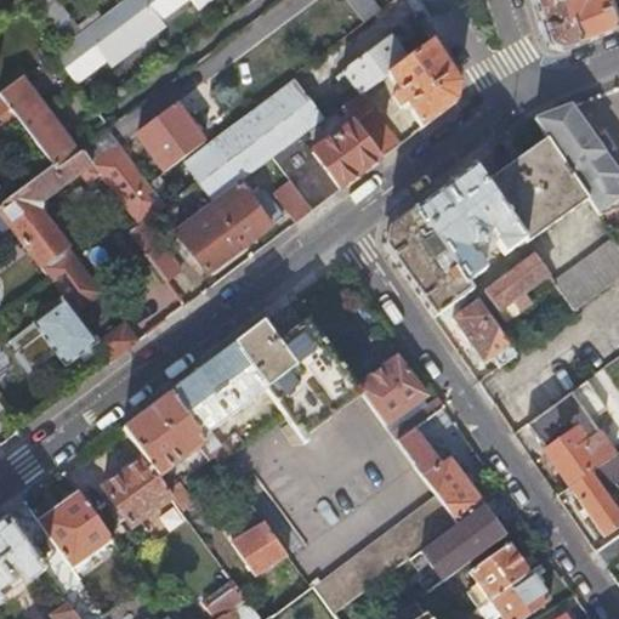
[(200,5),(206,0),(120,0),(66,41),(52,51),(74,79),(92,66),(121,103),(220,30),(200,5)]
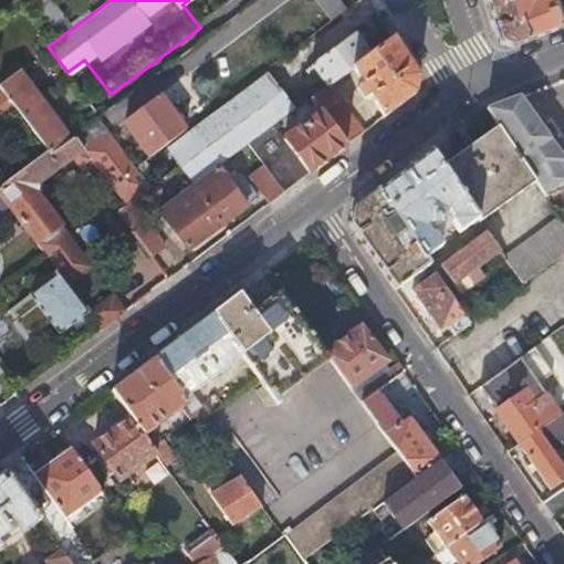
[(319,0),(333,20),(347,9),(341,0),(319,0)]
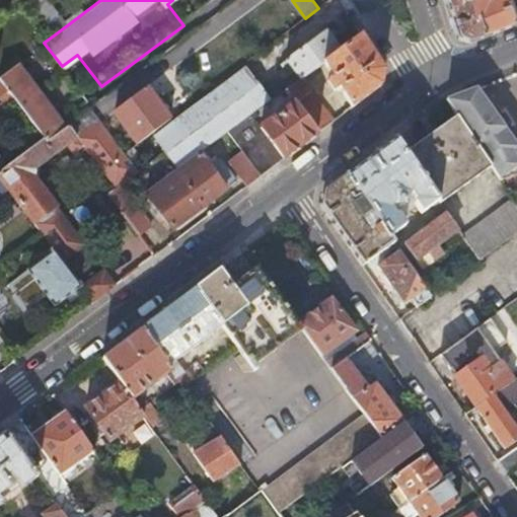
[(448,0),(457,28),(464,31),(470,34),(509,19),(516,17),(516,11),(512,0),(448,0)]
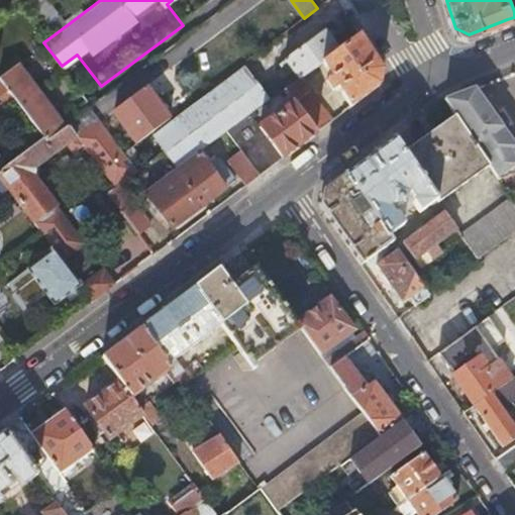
[(301,77),(324,60),(341,47),(318,17),(299,32),(300,33),(274,54),(281,64),(277,67),(279,70),(289,63),(300,78),(301,77)]
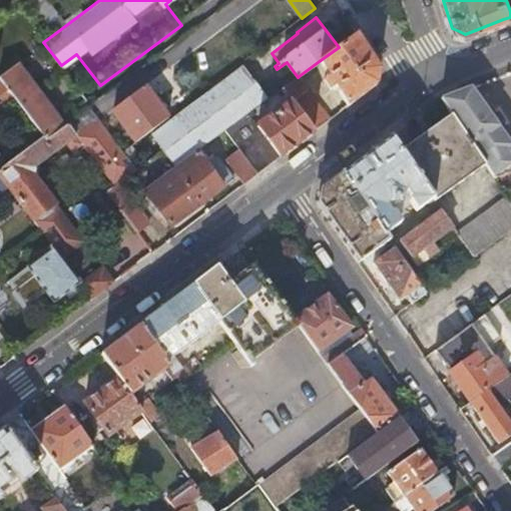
[(322,59),(350,104),(378,82),(381,68),(359,32),(339,47),(322,59)]
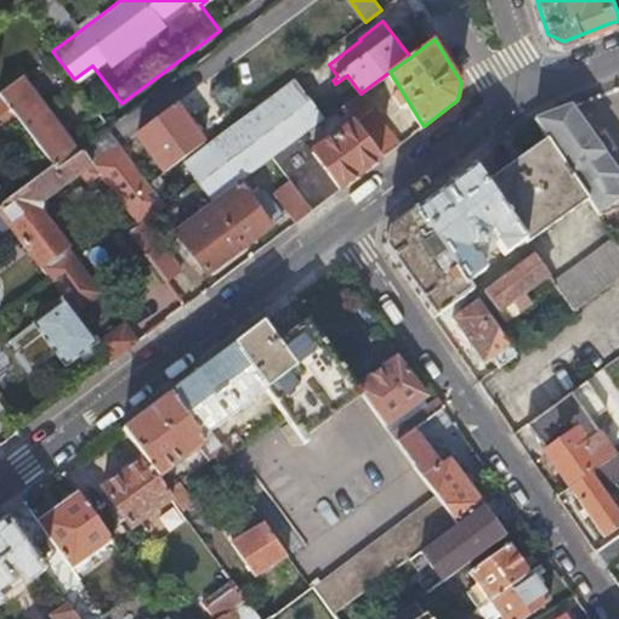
[(44,102),(74,79),(52,51),(0,90),(0,91),(21,120),(52,164),(55,166),(79,148),(44,102)]
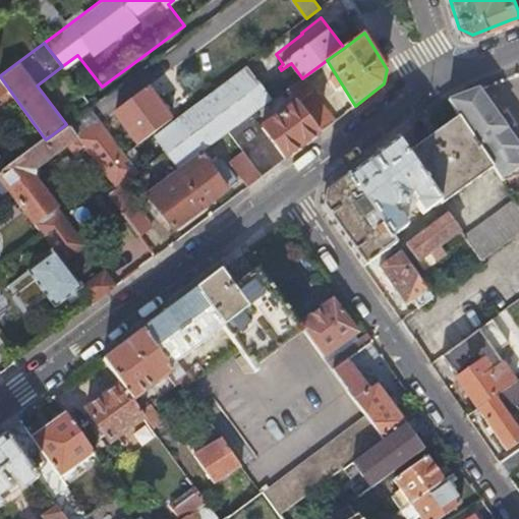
[(178,167),(229,129),(270,99),(247,69),(156,137),(178,167)]
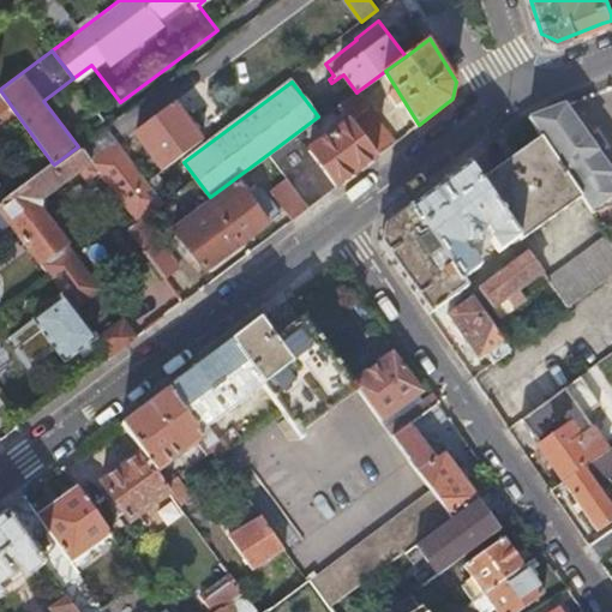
[(0,133),(21,119),(0,90),(0,133)]
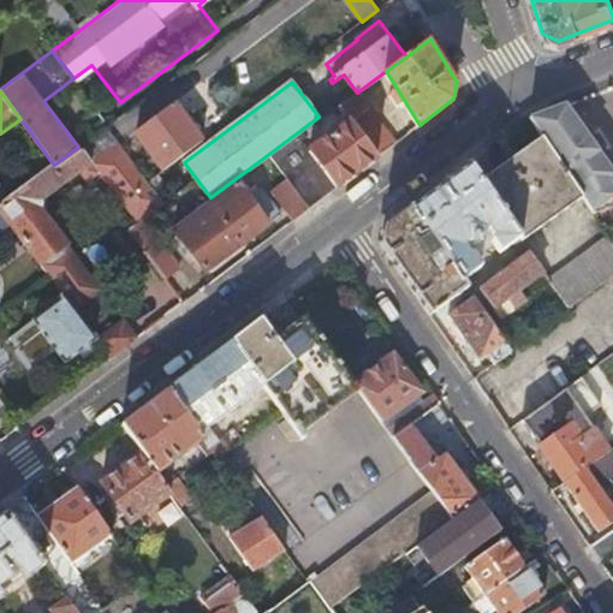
[(378,156),(396,143),(358,91),(357,93),(339,106),(351,120),(378,156)]
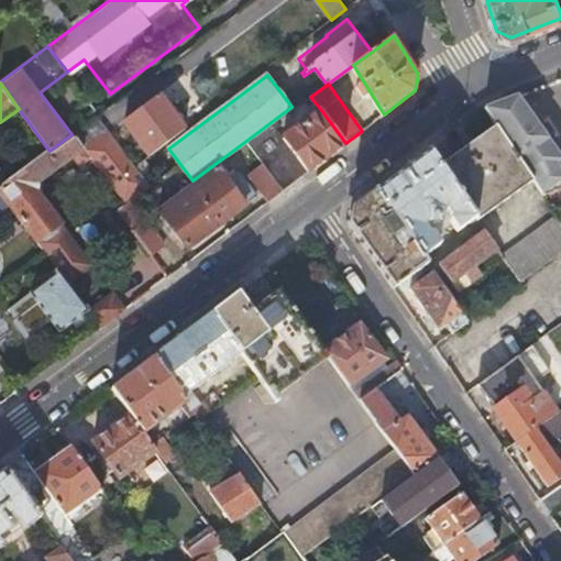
[(535,177),(547,195),(554,191),(542,169),(549,166),(543,146),(550,144),(548,138),(550,136),(545,124),(541,125),(539,118),(531,120),(521,92),(486,106),(499,124),(516,149),(535,177)]
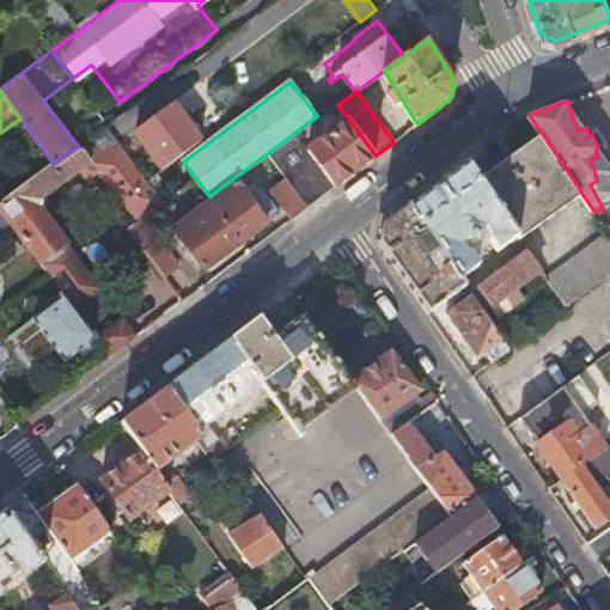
[(164,168),(202,139),(175,103),(136,132),(164,168)]
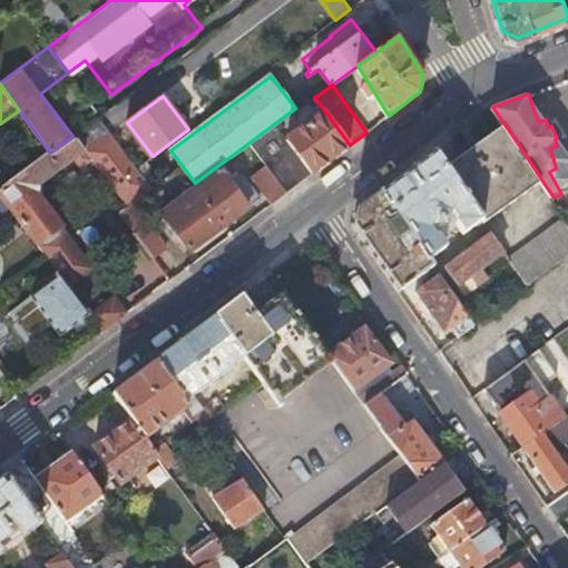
[(287,192),(350,145),(325,111),(287,139),(281,130),(286,127),(282,121),(252,144),(287,192)]
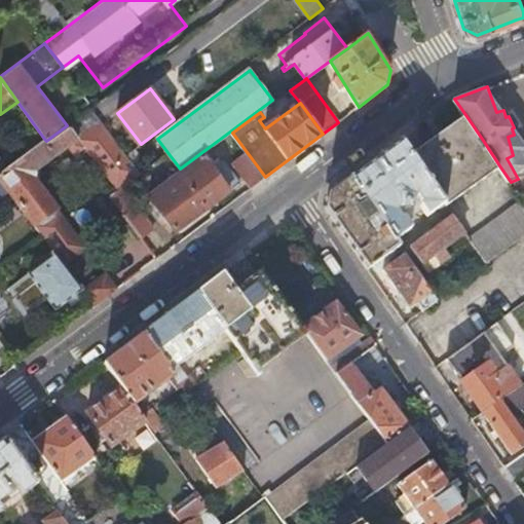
[(448,201),(499,165),(482,139),(466,116),(413,153),(447,200),(448,201)]
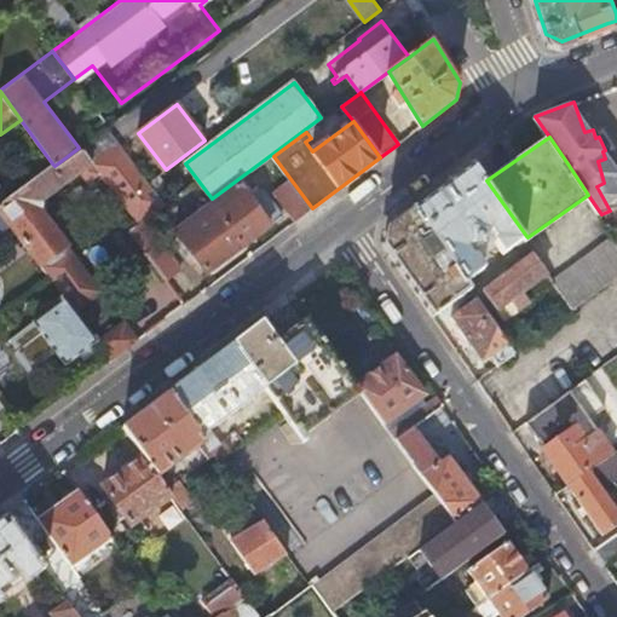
[(149,180),(120,140),(93,160),(140,223),(146,218),(166,203),(149,180)]
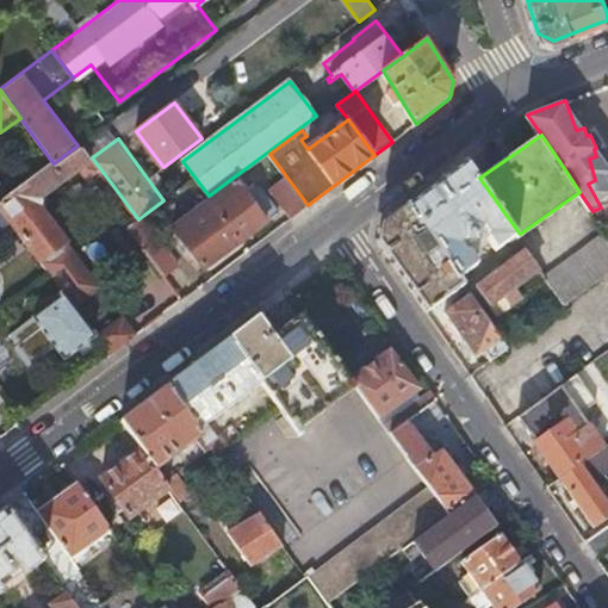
[(92,157),(81,143),(80,144),(78,146),(54,163),(51,161),(0,199),(0,205),(10,219),(28,243),(41,260),(64,292),(75,305),(101,285),(39,203),(41,196),(92,157)]
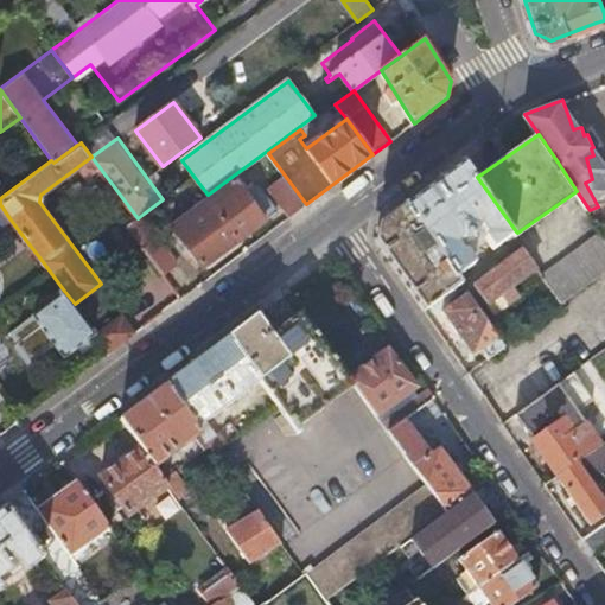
[(291,216),(306,204),(268,153),(258,160),(274,183),(269,188),(291,216)]
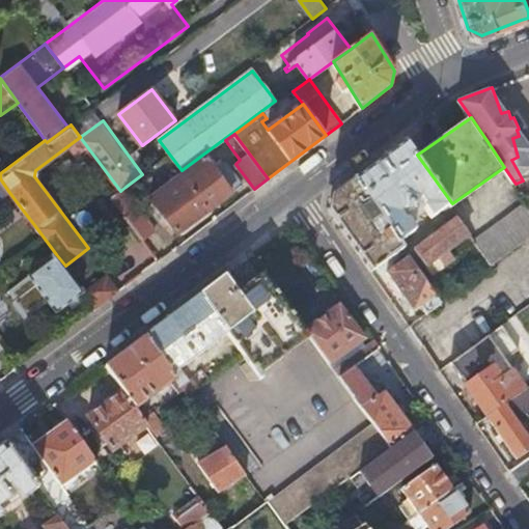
[(427,205),(434,215),(451,202),(417,155),(406,139),(356,175),(399,239),(417,227),(410,217),(409,216),(406,216),(401,210),(404,207),(406,209),(409,209),(412,209),(414,207),(415,206),(418,203),(418,201),(419,197),(422,195),(427,201),(426,203),(427,205)]
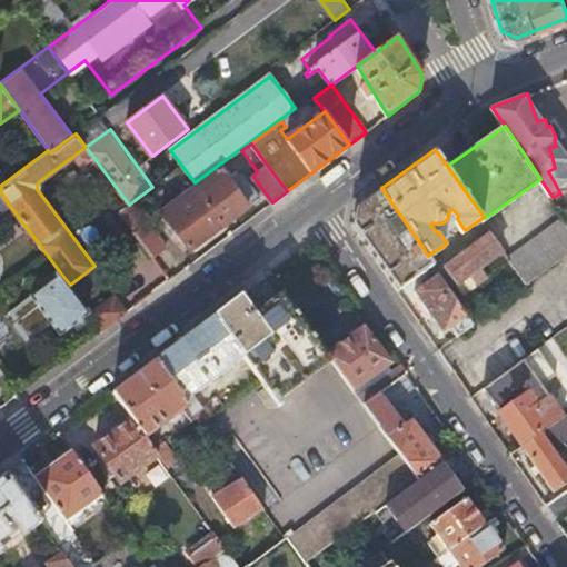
[(152,187),(171,172),(163,161),(158,166),(151,156),(137,166),(152,187)]
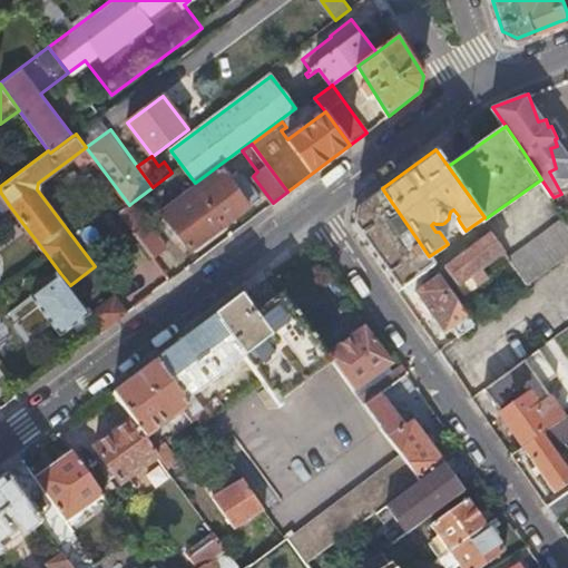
[(197,185),(226,224),(261,198),(242,174),(232,182),(221,168),(197,185)]
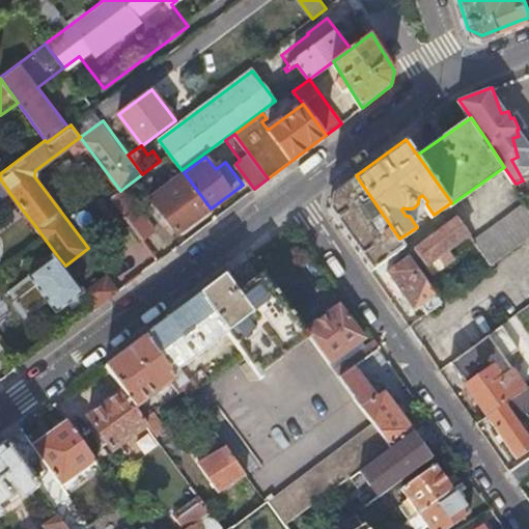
[(193,221),(211,209),(184,172),(150,197),(177,233),(179,231),(182,234),(184,234),(193,226),(194,223),(193,221)]
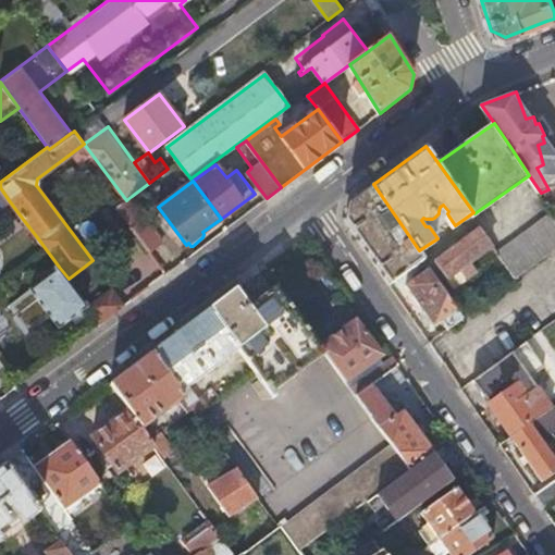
[(348,218),(392,282),(424,258),(419,250),(373,184),(349,201),(348,218)]
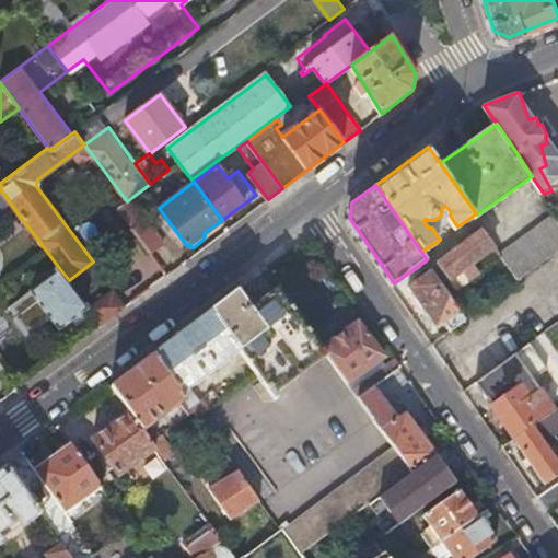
[(0,207),(9,201),(0,188),(0,207)]
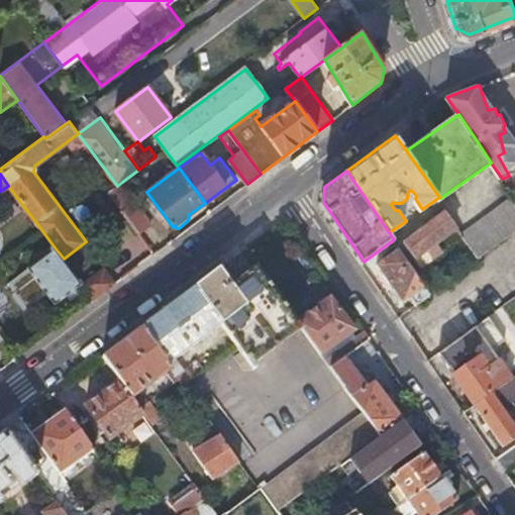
[(109,192),(124,212),(137,203),(122,182),(117,186),(109,192)]
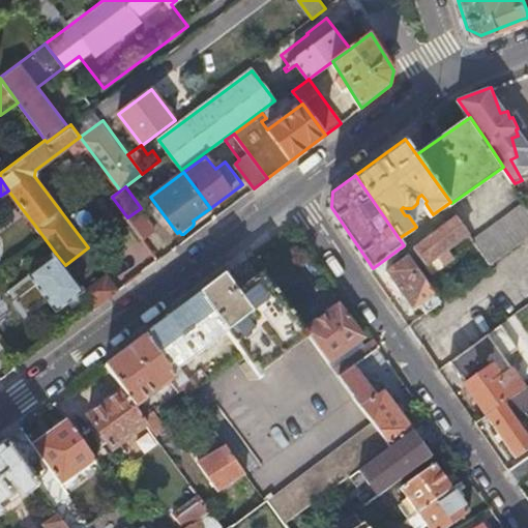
[(493,262),(527,236),(527,202),(526,200),(475,236),(493,262)]
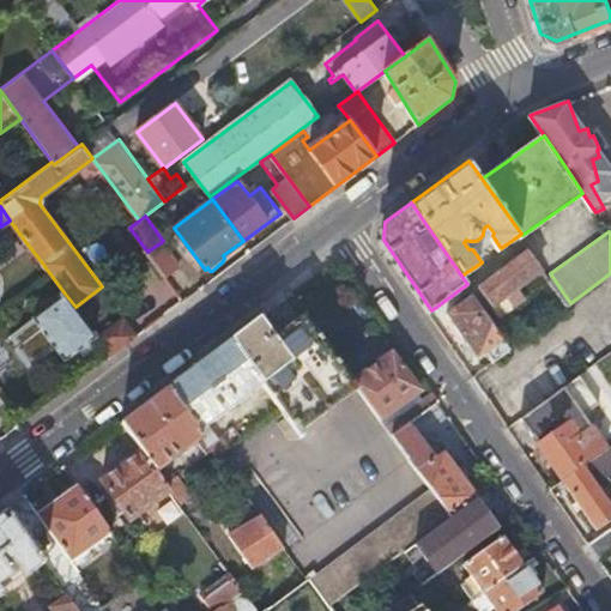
[(26,272),(41,261),(28,244),(17,252),(17,260),(26,272)]
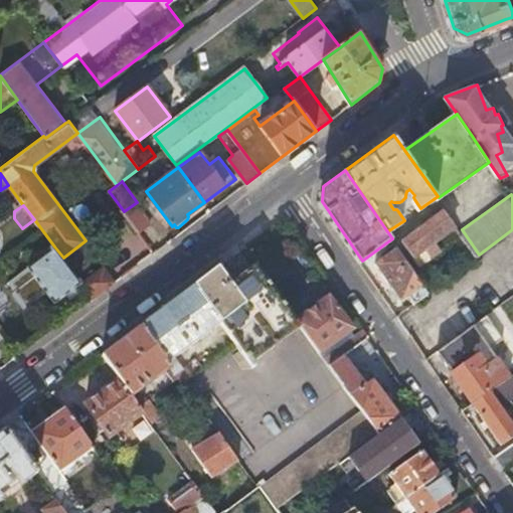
[(436,237),(451,226),(457,222),(446,207),(403,237),(420,263),(442,246),(436,237)]
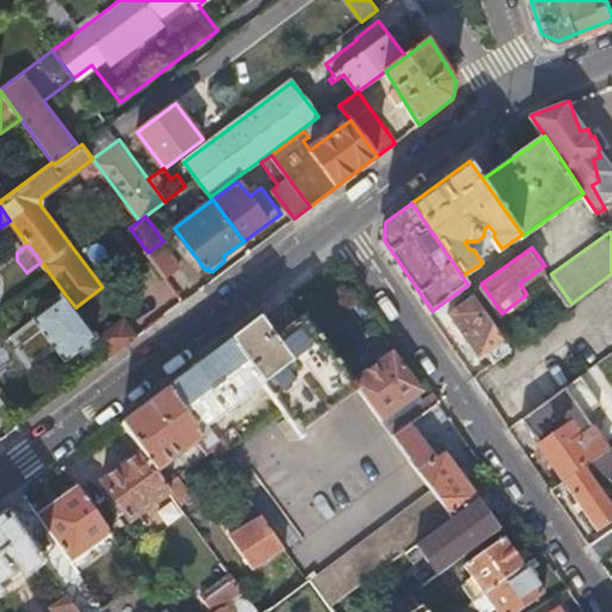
[(544,279),(551,274),(545,265),(538,270),(544,279)]
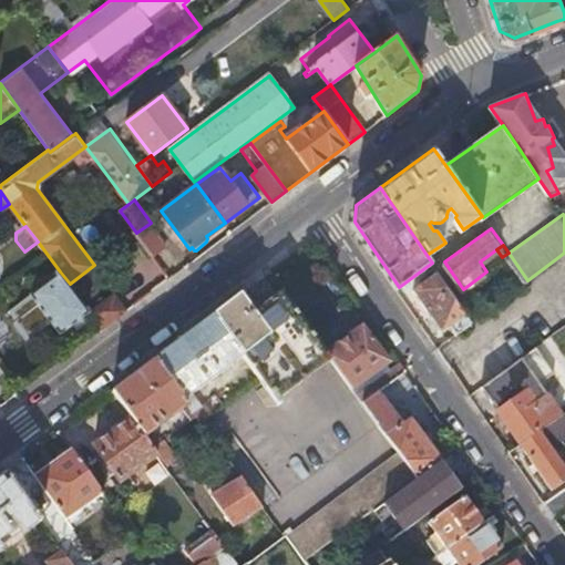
[(309,270),(284,289),(299,311),(325,293),(309,270)]
